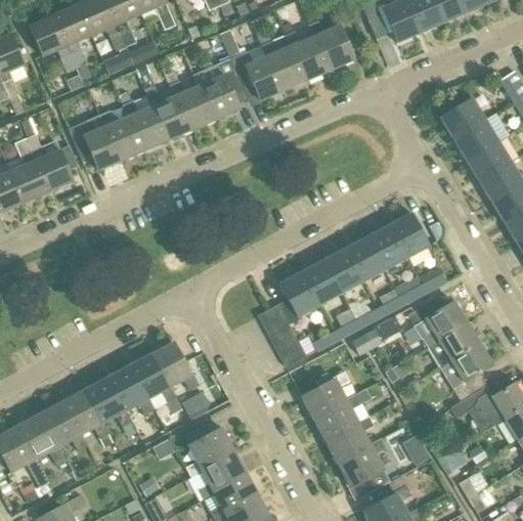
[(116,51),(126,46),(105,0),(88,0),(79,4),(92,35),(105,30),(116,51)]
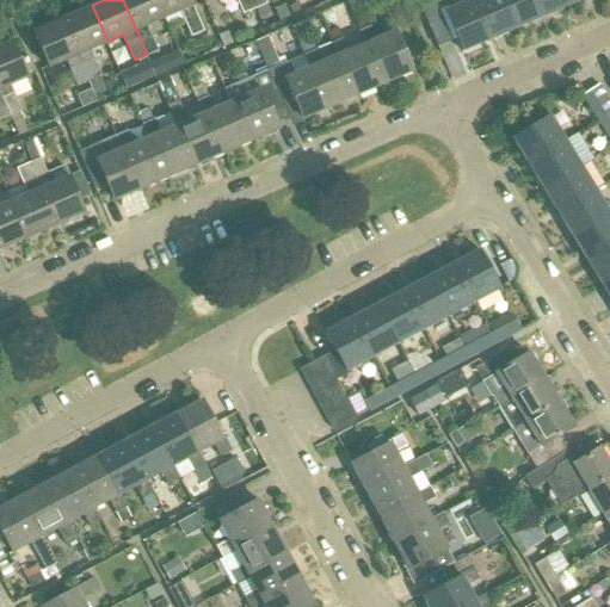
[(148,24),(165,16),(158,0),(123,0),(147,54),(159,49),(148,24)]
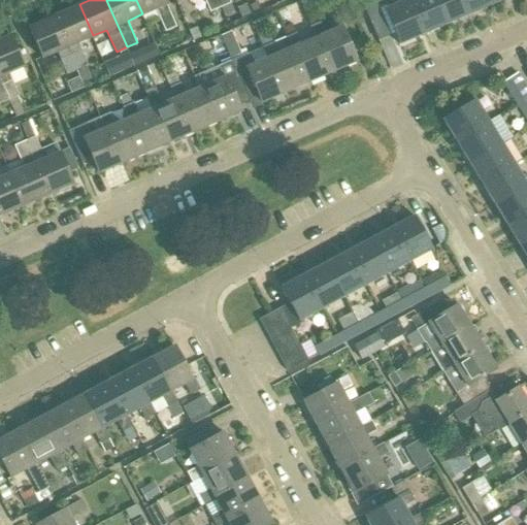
[(136,0),(142,13),(156,8),(165,30),(177,25),(167,3),(166,0),(136,0)]
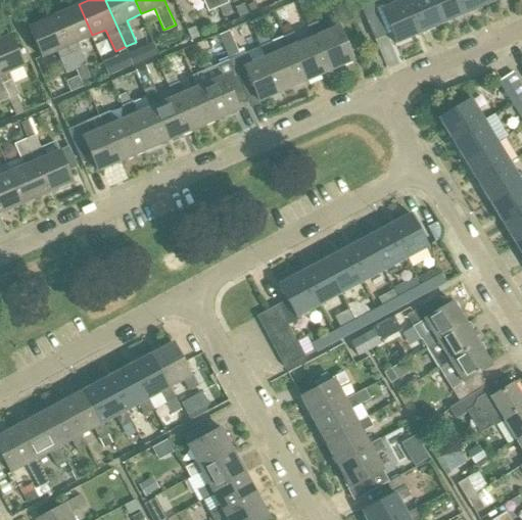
[(203,0),(208,10),(219,5),(216,0),(203,0)]
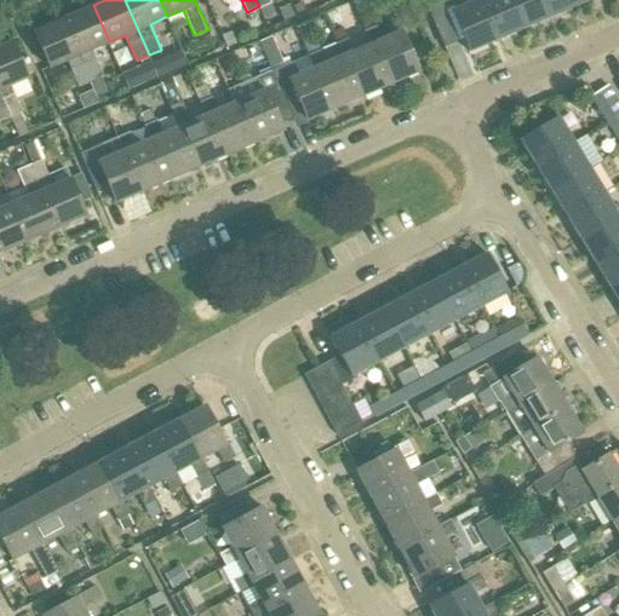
[(424,0),(431,15),(447,7),(454,5),(452,0),(424,0)]
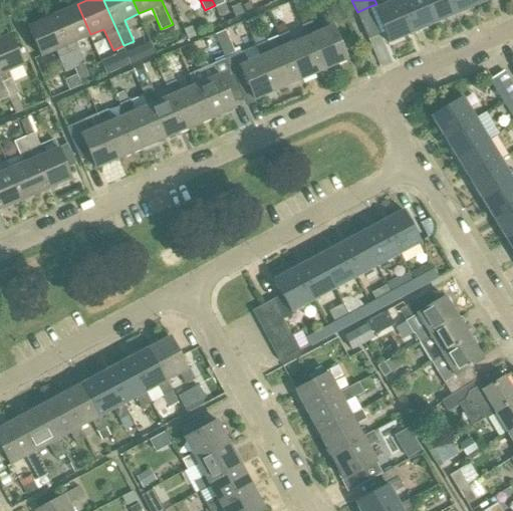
[(391,40),(413,31),(399,0),(397,0),(376,9),(391,40)]
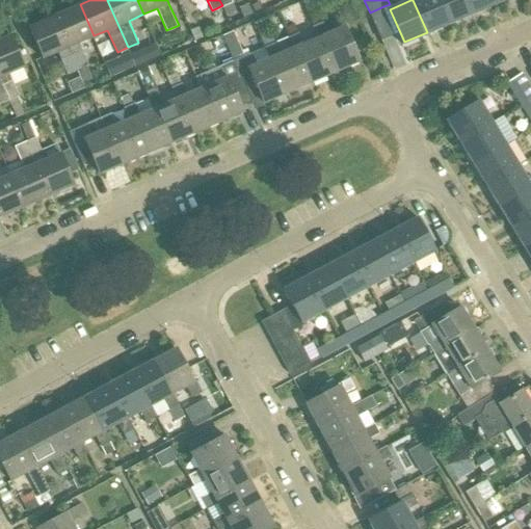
[(427,32),(450,22),(440,0),(413,0),(427,32)]
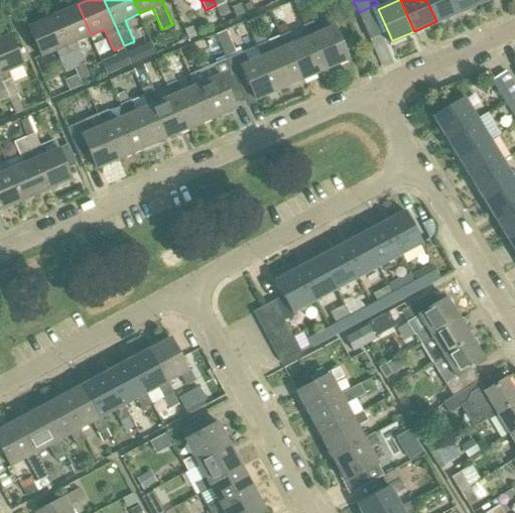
[(426,0),(436,21),(460,12),(454,0),(426,0)]
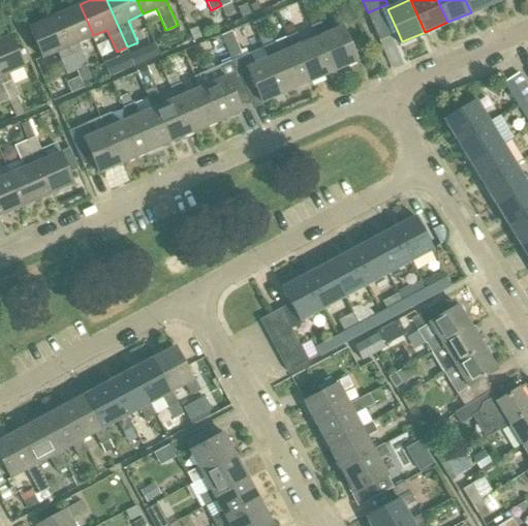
[(465,0),(471,12),(494,2),(493,0),(465,0)]
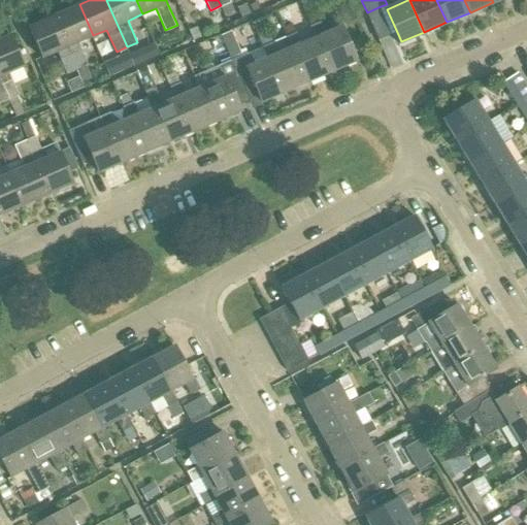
[(78,42),(93,35),(79,4),(55,14),(78,68),(89,64),(78,42)]
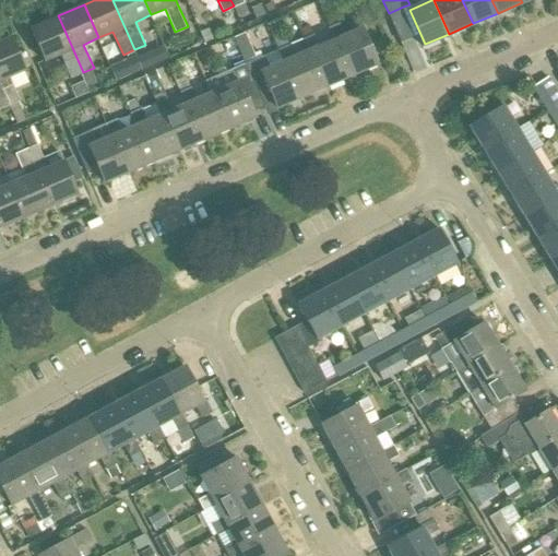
[(295,9),(250,28),(261,51),(305,32),(295,9)]
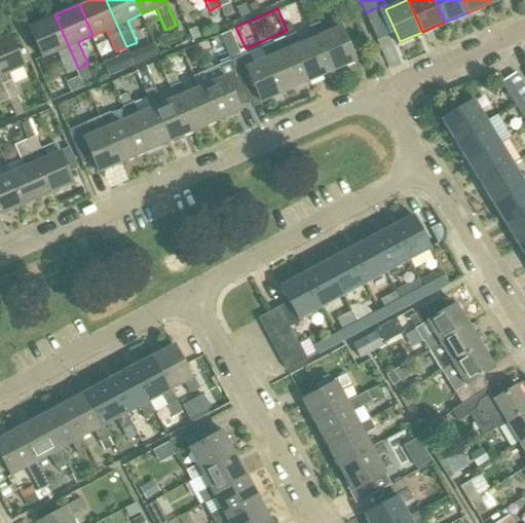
[(68,73),(78,68),(54,14),(30,26),(44,57),(57,51),(68,73)]
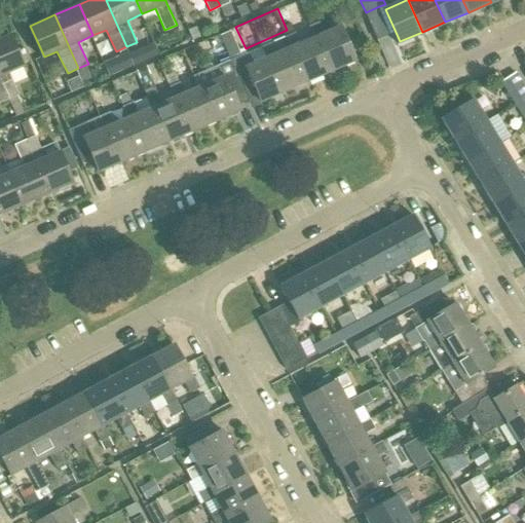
[(317,35),(332,69),(357,59),(341,25),(324,32),(320,22),(308,26),(313,37),(317,35)]
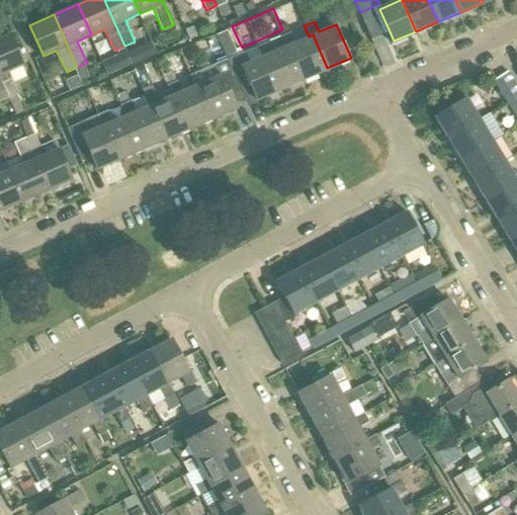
[(228,29),(217,33),(222,45),(232,40),(228,29)]
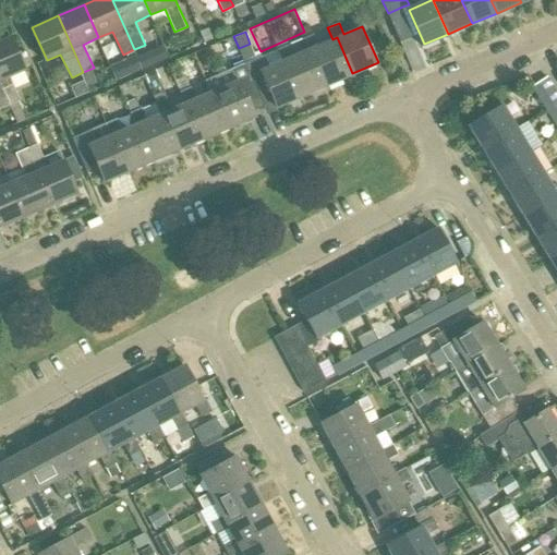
[(337,37),(333,39),(321,44),(316,33),(303,37),(307,49),(312,48),(328,84),(352,73),(337,37)]
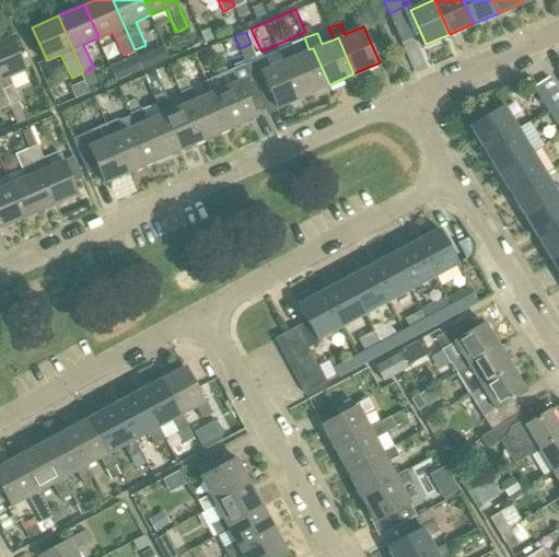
[(0,39),(0,81),(10,104),(20,100),(10,77),(26,69),(12,35),(0,39)]
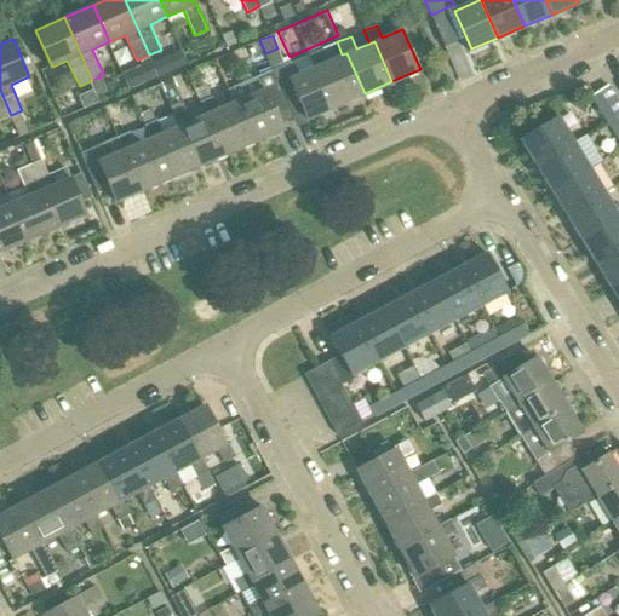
[(347,53),(342,55),(327,62),(321,49),(309,53),(315,67),(320,64),(337,105),(365,93),(347,53)]
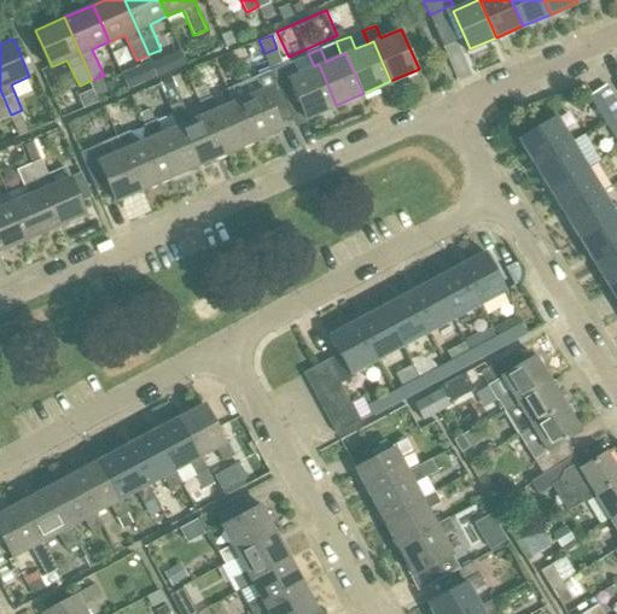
[(232,63),(226,51),(214,56),(220,68),(232,63)]
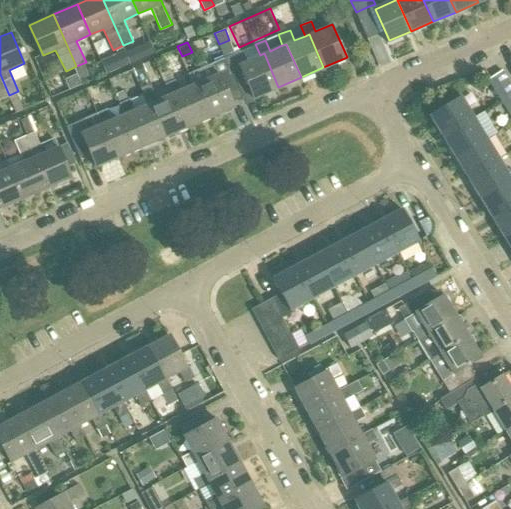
[(126,50),(131,63),(143,57),(137,45),(126,50)]
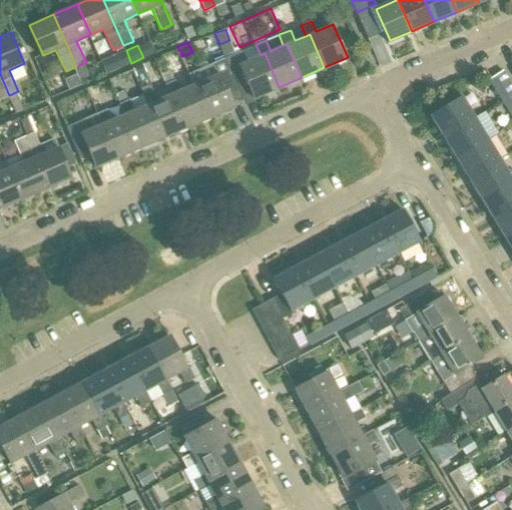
[(113,54),(118,68),(130,63),(124,49),(113,54)]
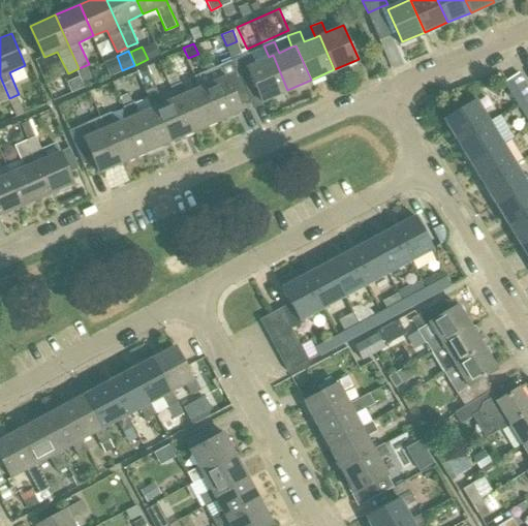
[(273,55),(269,57),(255,62),(251,52),(240,56),(246,69),(249,68),(262,100),(287,90),(273,55)]
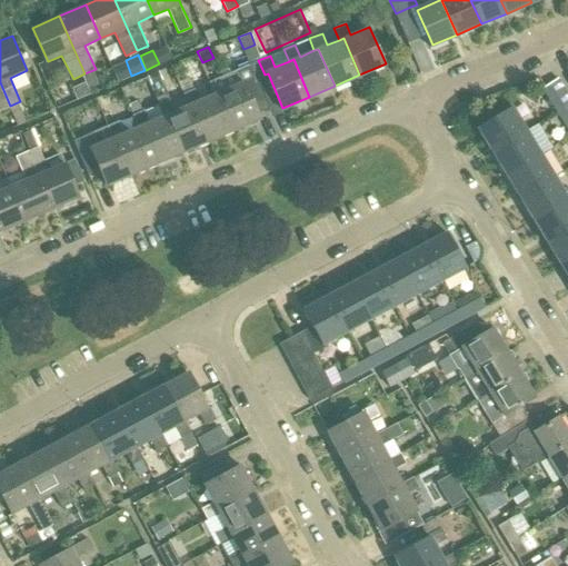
[(219,92),(236,129),(261,118),(255,103),(266,99),(249,63),(236,70),(236,68),(219,75),(219,77),(209,80),(215,93),(219,92)]
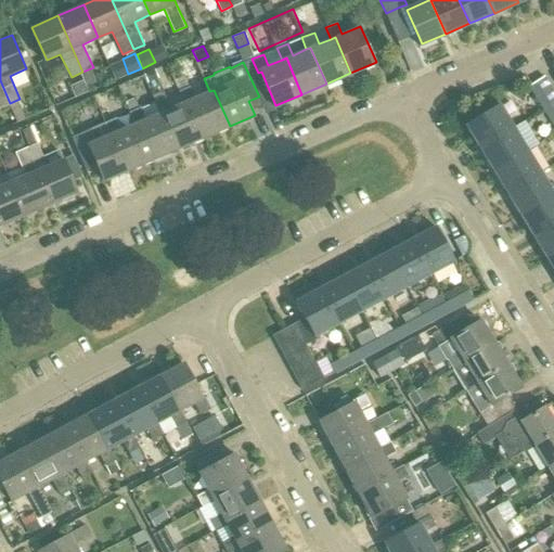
[(155,67),(144,72),(149,81),(159,77),(155,67)]
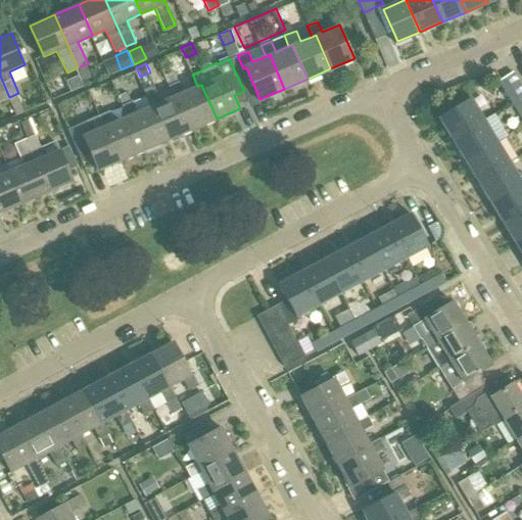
[(82,81),(91,77),(86,65),(77,69),(80,75),(82,81)]
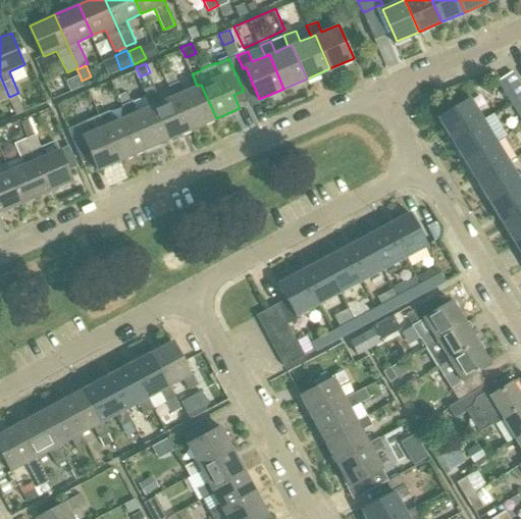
[(201,85),(197,86),(184,92),(178,81),(176,82),(172,70),(164,74),(173,97),(177,95),(193,128),(216,118),(201,85)]
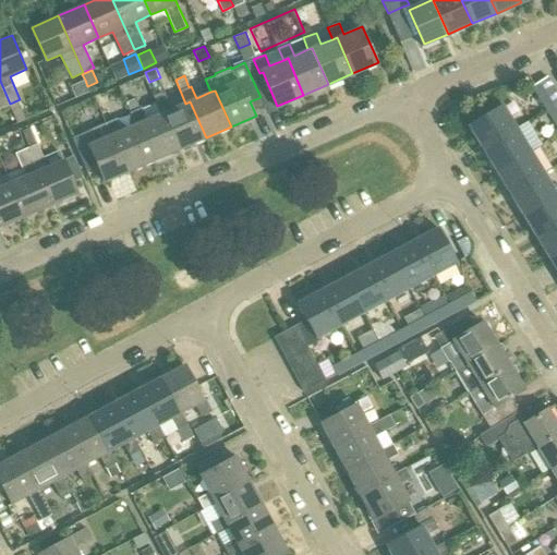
[(552,101),(556,98),(556,89),(547,75),(539,81),(552,101)]
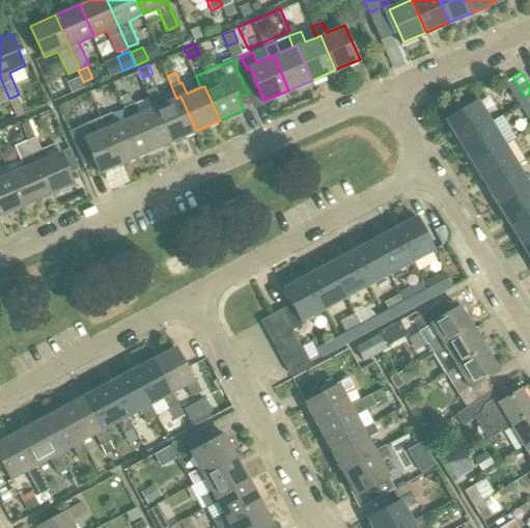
[(81,76),(67,81),(72,92),(85,86),(83,82),(81,76)]
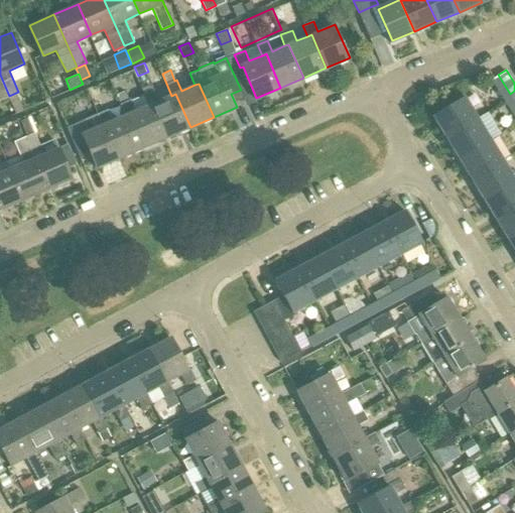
[(0,100),(9,96),(0,75),(0,100)]
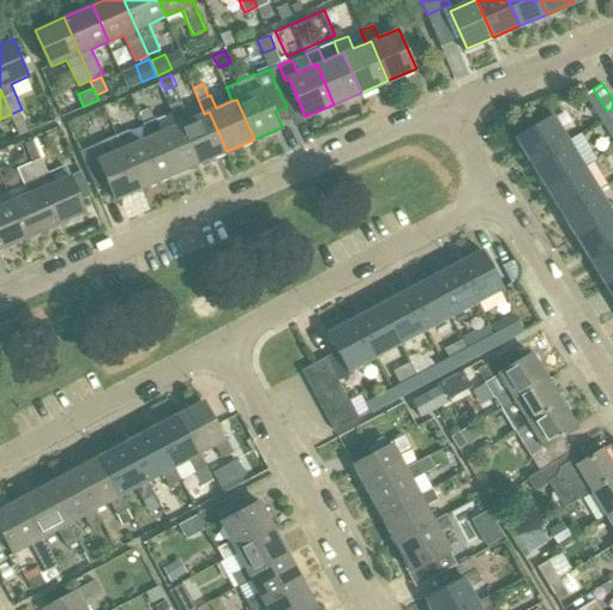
[(209,112),(204,114),(190,120),(184,106),(170,112),(176,126),(182,124),(199,163),(227,151),(209,112)]
